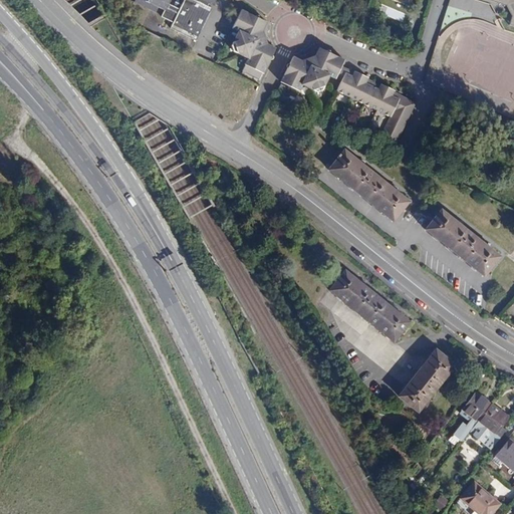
[(211,5),(212,2),(213,0),(132,0),(131,3),(153,13),(155,9),(162,12),(163,10),(174,15),(167,30),(194,42),(210,8),(205,6),(206,5),(207,3),(211,5)]
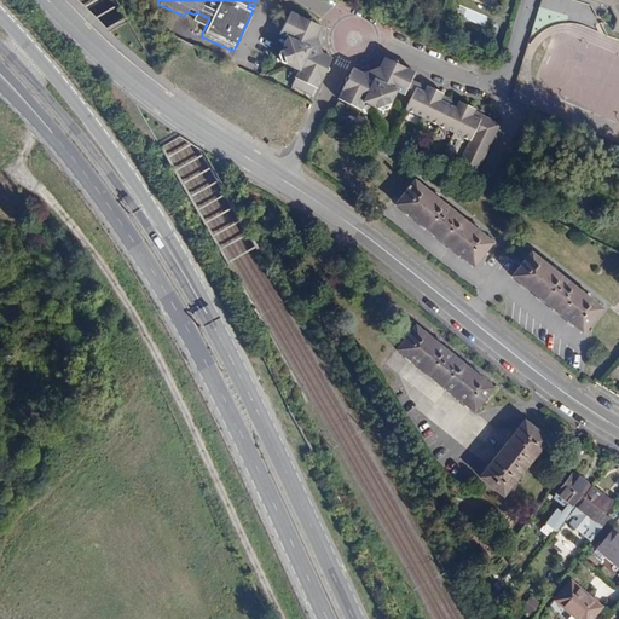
[(618,0),(593,0),(611,6),(617,18),(614,29),(618,30),(618,0)]
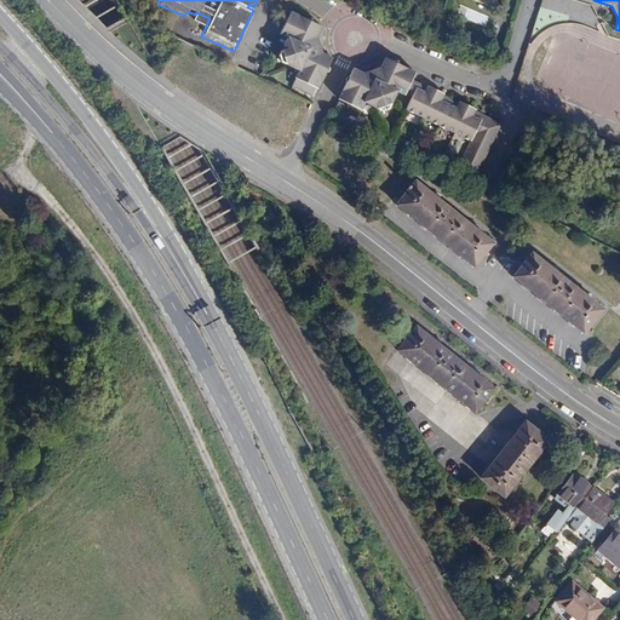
[(292,85),(314,97),(332,59),(321,53),(320,51),(315,36),(320,27),(288,11),(277,34),(286,38),(276,56),(281,64),(298,73),(292,85)]
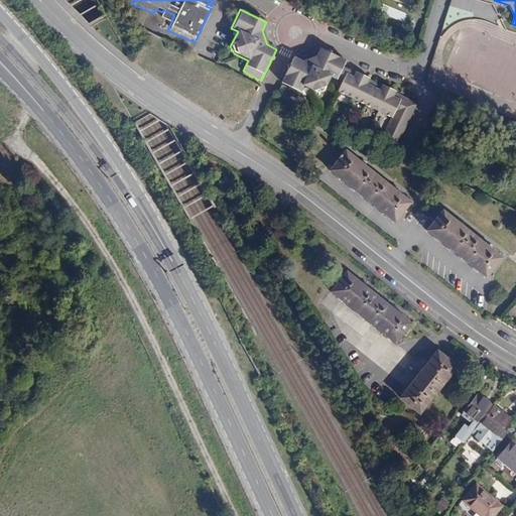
[(281,83),(290,87),(297,91),(300,85),(313,91),(320,89),(328,75),(332,77),(333,76),(337,78),(338,77),(342,66),(344,63),(345,59),(320,47),(315,57),(305,60),(302,61),(293,57),(281,83)]
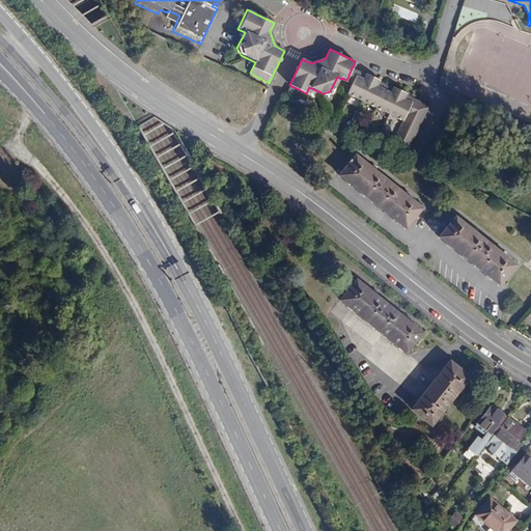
[(352,67),(347,79),(353,82),(357,74),(358,71),(352,67)]
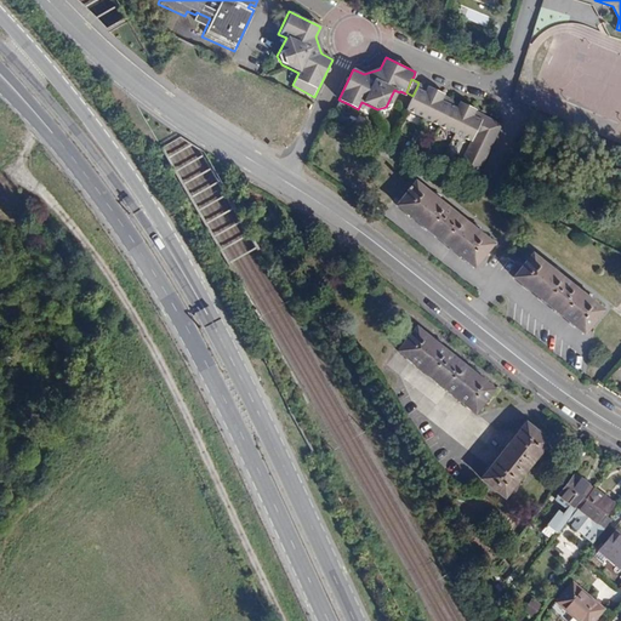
[(476,136),(491,143),(501,123),(488,115),(484,114),(482,118),(476,114),(473,113),(476,109),(476,108),(459,100),(459,101),(456,106),(454,104),(444,100),(442,98),(443,93),(444,92),(428,85),(427,86),(425,91),(422,89),(417,86),(412,96),(406,92),(405,93),(402,103),(420,112),(474,137),(476,136)]
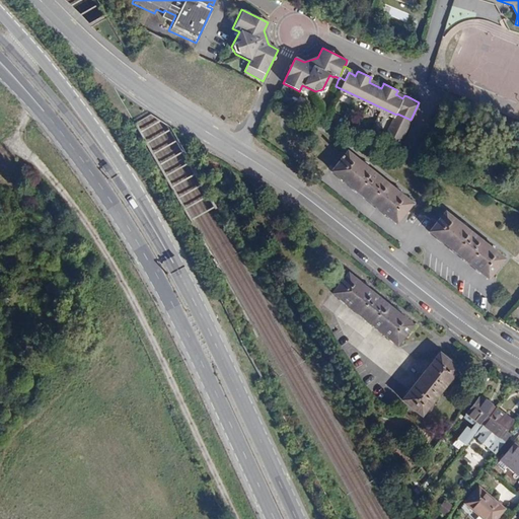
[(383,84),(370,78),(369,82),(371,83),(379,87),(381,88),(383,84)]
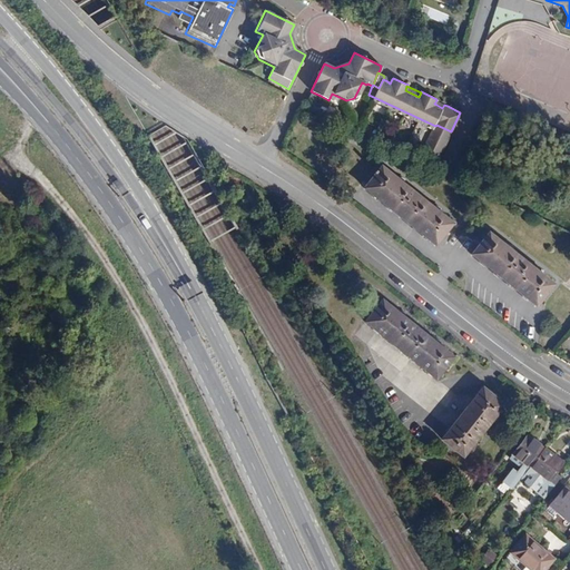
[(316,98),(310,95),(306,104),(312,106),(316,98)]
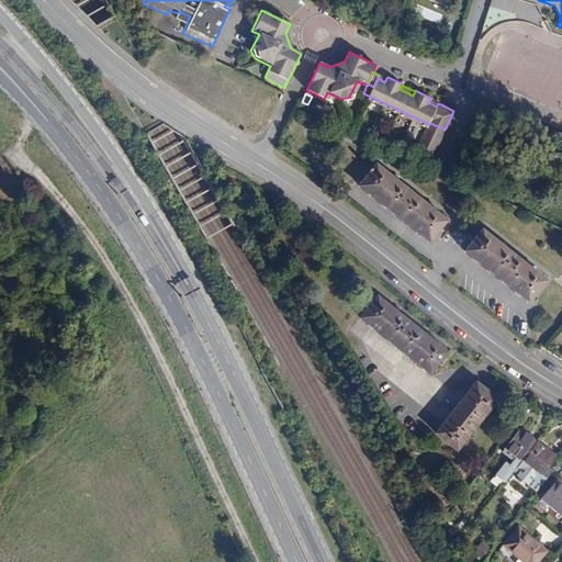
[(430,123),(429,124),(413,158),(420,163),(427,165),(445,130),(430,123)]
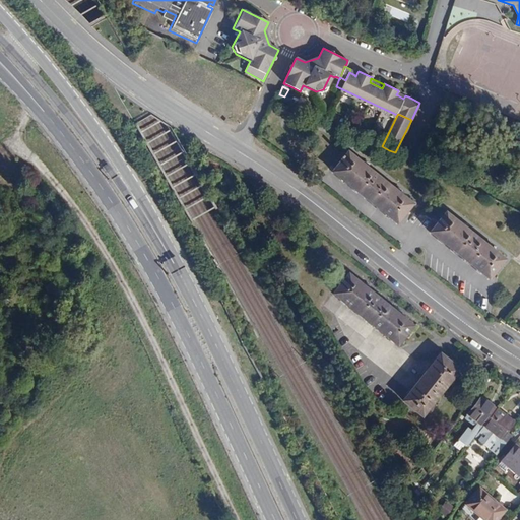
[(332,173),(397,224),(412,205),(348,152),(332,173)]
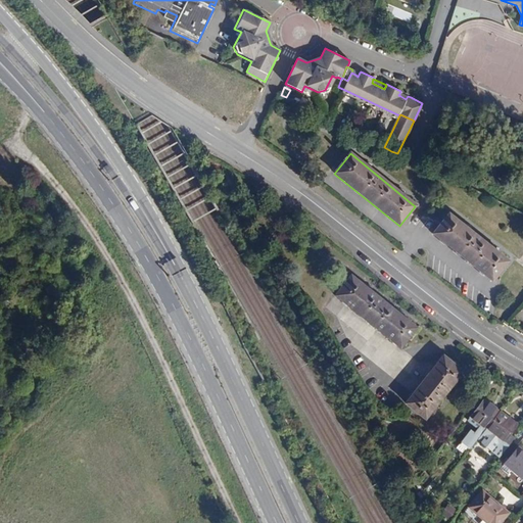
[(431,234),(490,282),(507,262),(447,214),(431,234)]
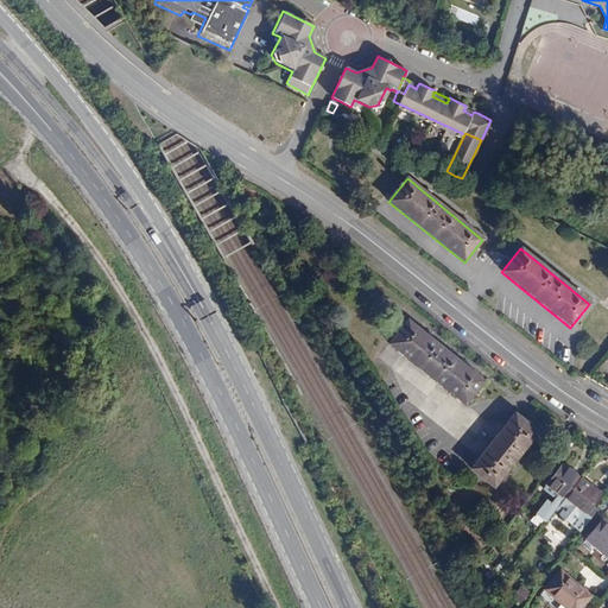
[(485,382),(407,321),(390,344),(466,405),(485,382)]
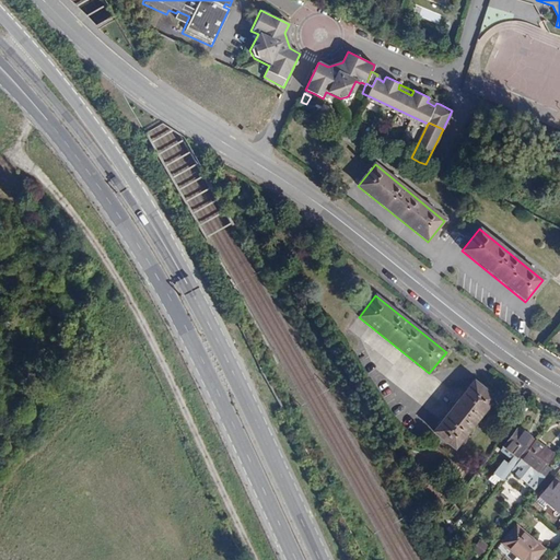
[(474,381),(433,432),(455,450),(496,398),(474,381)]
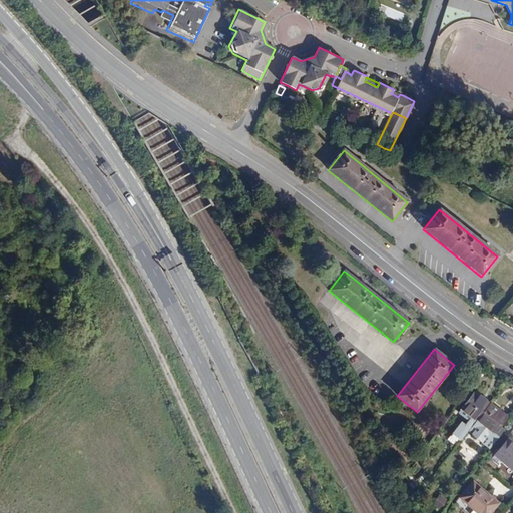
[(474,425),(476,421),(490,404),(475,392),(462,410),(472,418),(469,421),(466,426),(462,423),(452,434),(461,441),(468,432),(474,425)]
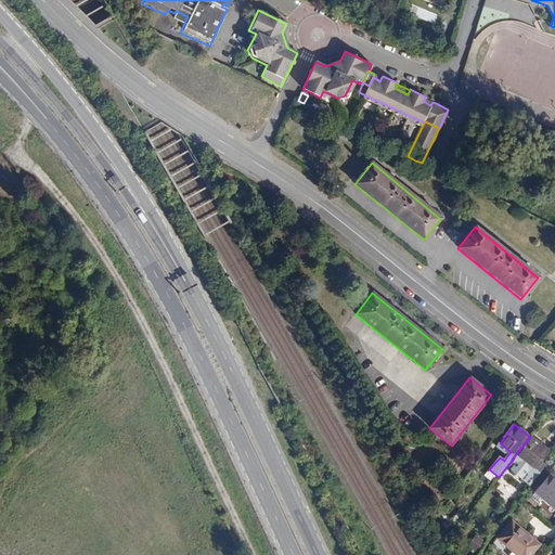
[(530,437),(515,455),(513,460),(506,467),(530,486),(545,465),(540,461),(549,451),(530,437)]
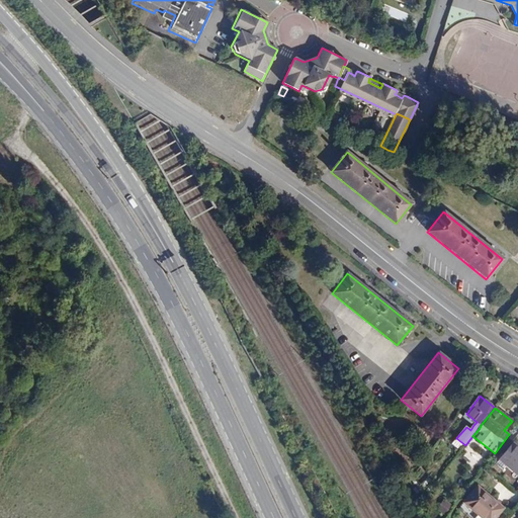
[(477,422),(466,414),(463,417),(473,425),(477,422)]
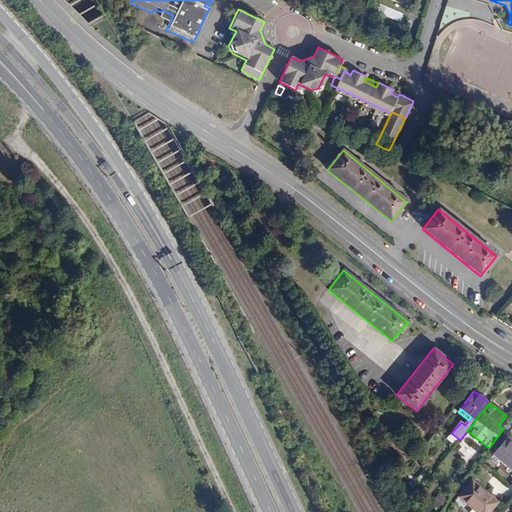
[(494,454),(511,469),(511,443),(507,439),(494,454)]
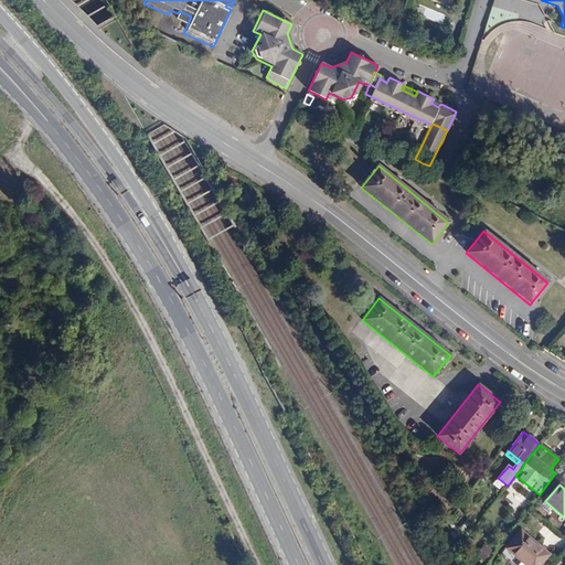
[(541,564),(550,554),(521,531),(505,548),(523,564),(525,562),(529,564),(541,564)]
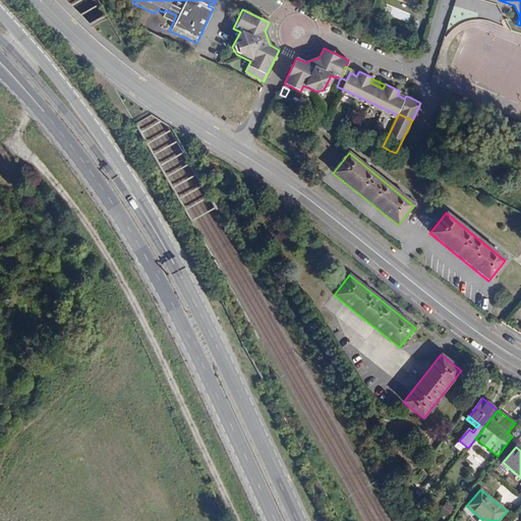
[(446,517),(450,508),(442,505),(438,513),(446,517)]
